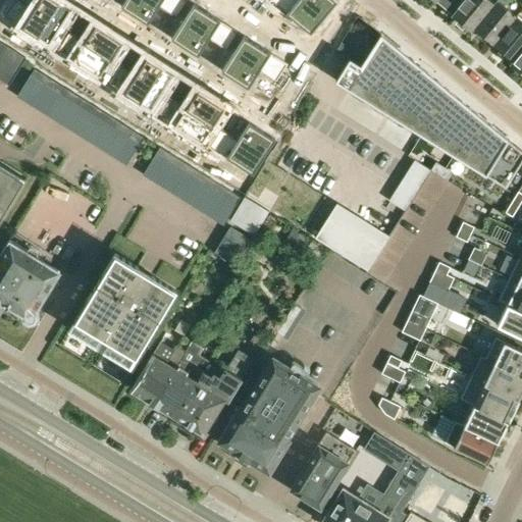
[(18,0),(13,0),(4,15),(48,44),(70,9),(56,0),(38,0),(33,9),(18,0)]
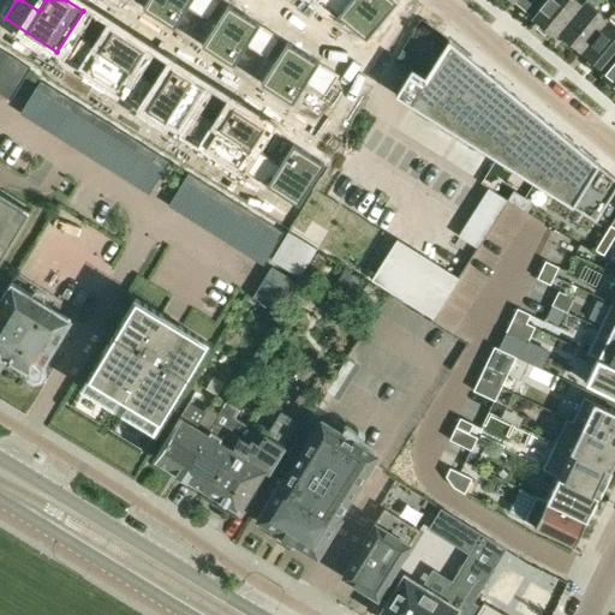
[(147,0),(143,7),(174,28),(187,7),(208,21),(220,0),(147,0)]
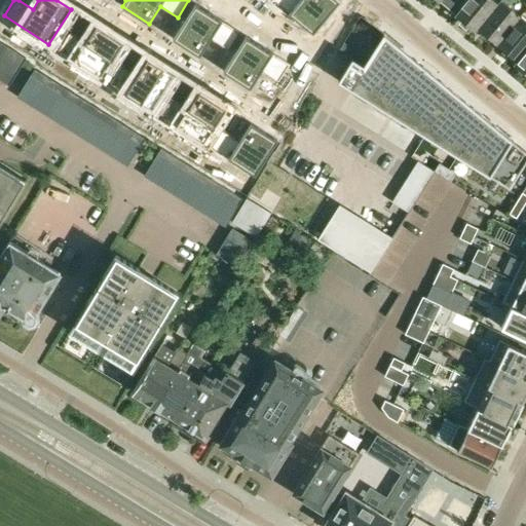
[(270,0),(271,0),(311,34),(338,1),(336,0),(270,0)]
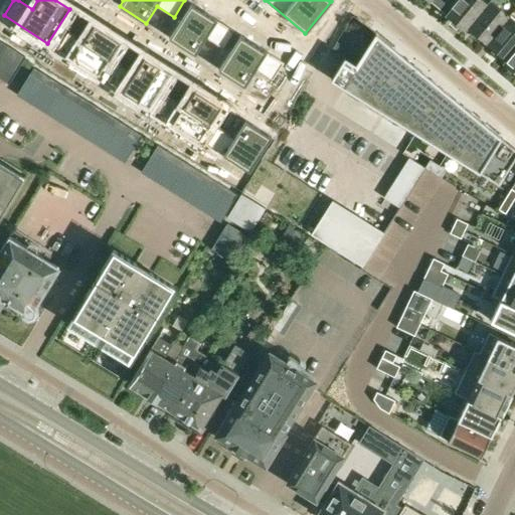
[(447,0),(453,4),(446,12),(445,13),(465,30),(467,27),(489,2),(486,0),(447,0)]
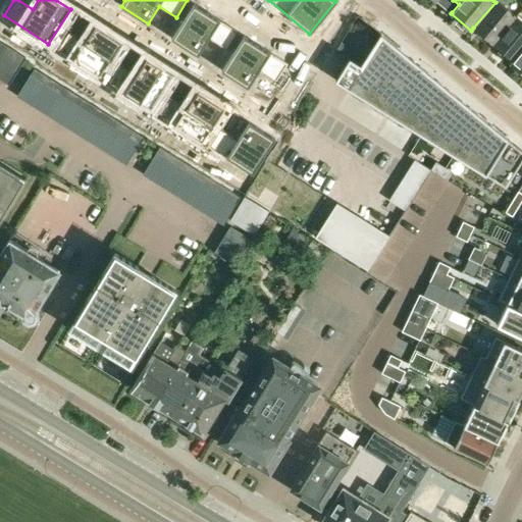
[(473,28),(492,44),(517,14),(499,0),(497,0),(496,2),(473,28)]
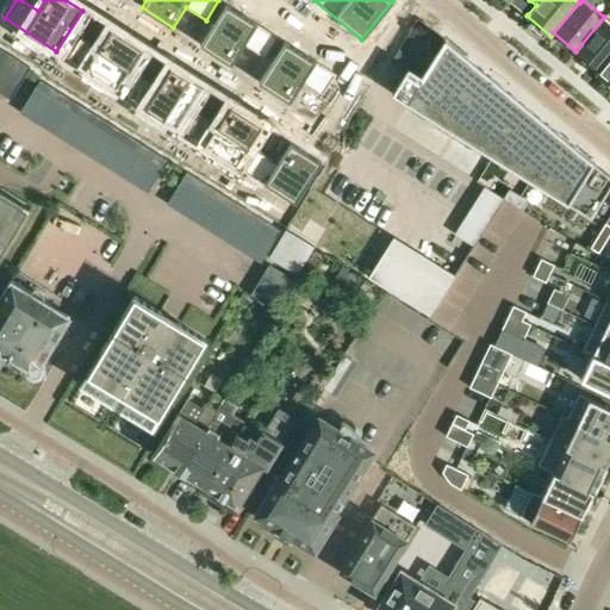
[(226,4),(200,44),(231,64),(244,44),(265,57),(278,37),(226,4)]
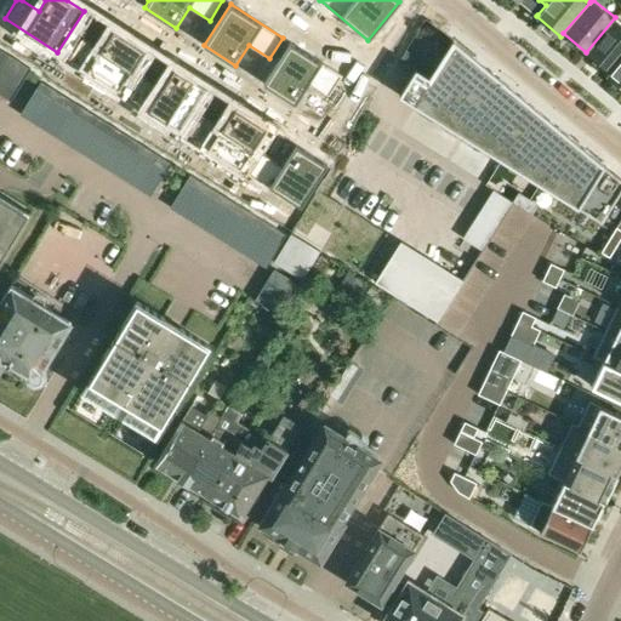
[(586,52),(610,72),(620,57),(620,22),(615,17),(586,52)]
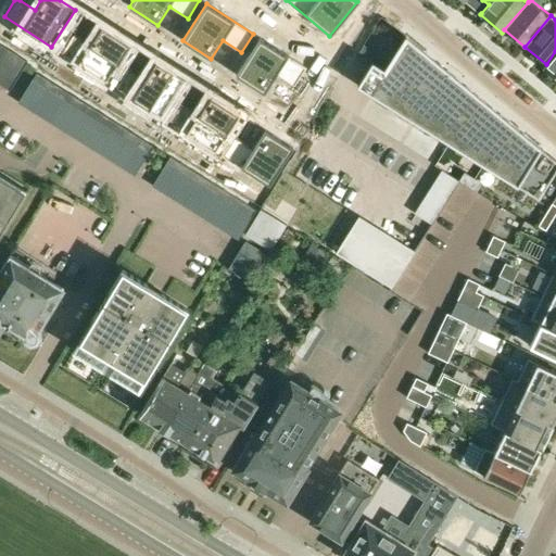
[(71,33),(59,51),(105,81),(129,45),(101,26),(89,45),(71,33)]
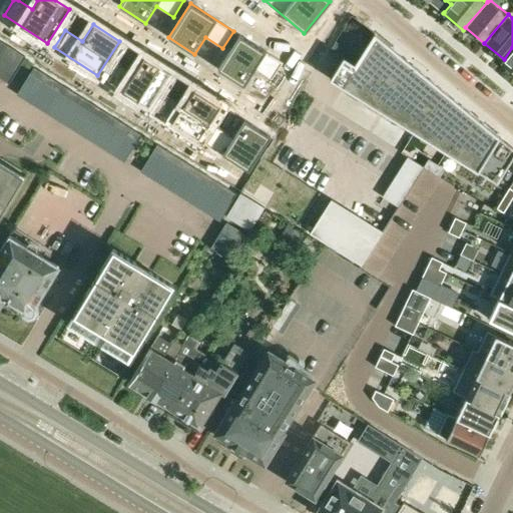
[(438,86),(374,33),(354,64),(344,57),(330,79),(410,129),(497,183),(512,157),(512,147),(499,136),(438,86)]
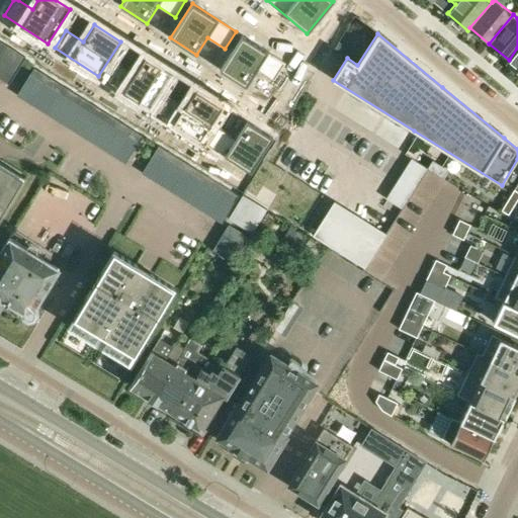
[(242,35),(220,70),(246,87),(257,70),(274,81),(285,63),(242,35)]
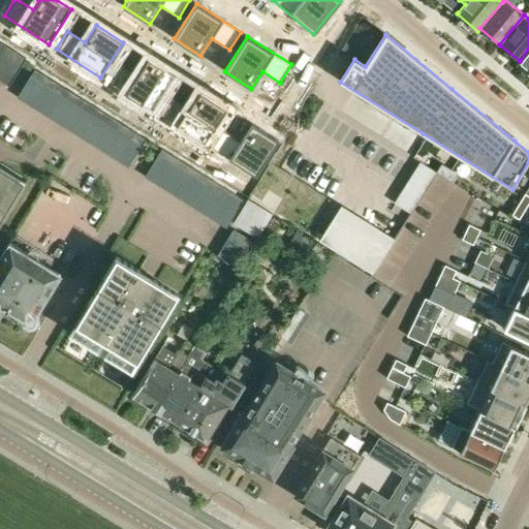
[(0,51),(0,75),(14,52),(4,44),(0,51)]
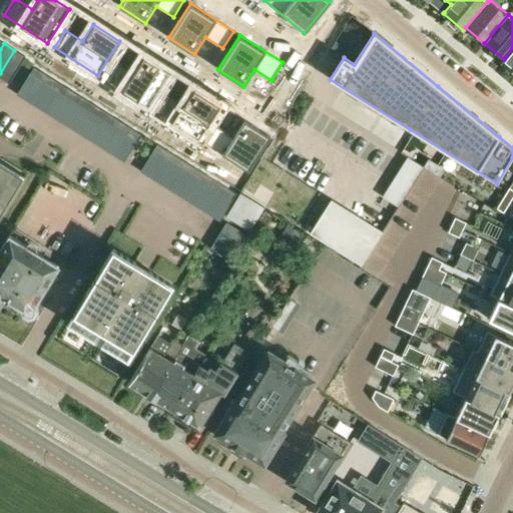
[(512,47),(504,59),(501,61),(512,71),(512,47)]
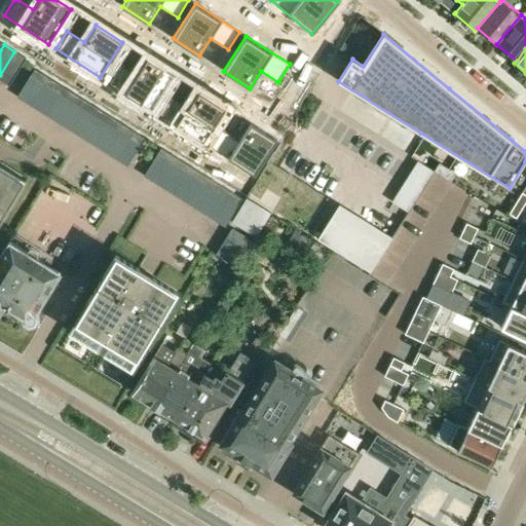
[(26,58),(14,51),(0,75),(0,80),(8,85),(21,67),(26,58)]
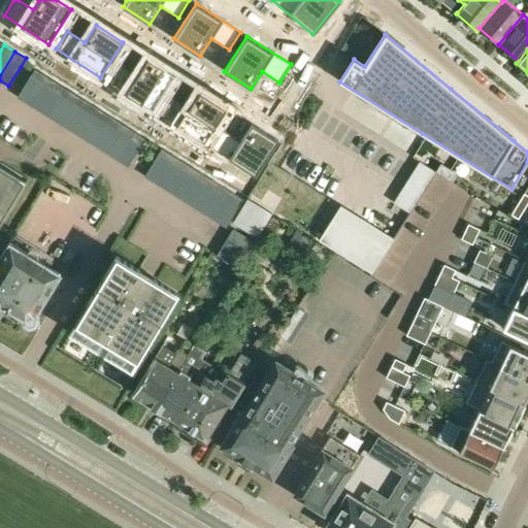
[(119,64),(107,81),(152,110),(174,75),(147,58),(136,75),(119,64)]
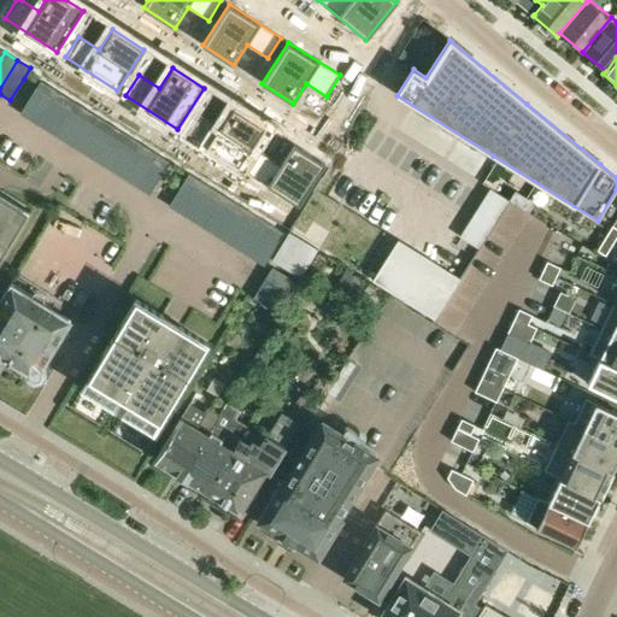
[(40,81),(36,87),(35,89),(47,97),(52,88),(40,81)]
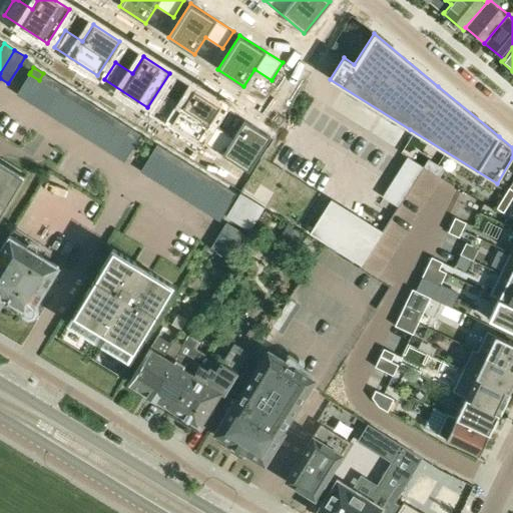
[(39,80),(49,86),(53,79),(43,73),(39,80)]
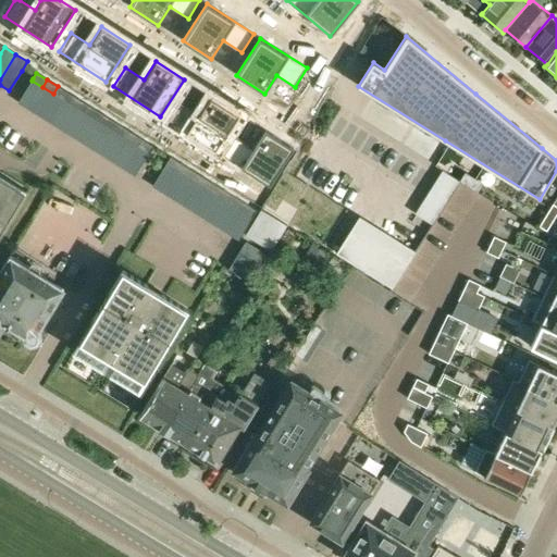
[(149,153),(32,81),(17,102),(136,175),(149,153)]
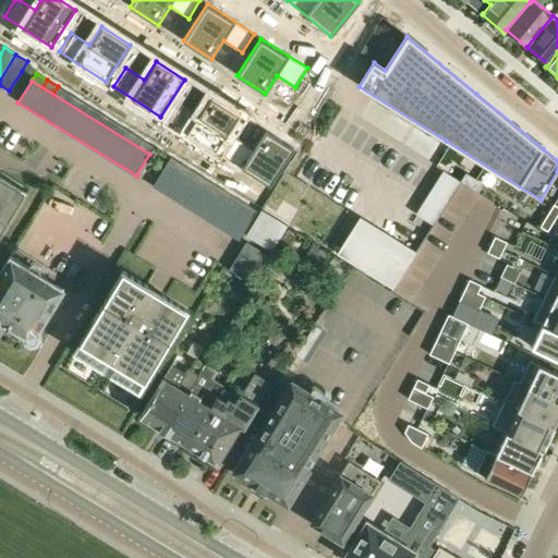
[(69,93),(58,86),(53,94),(63,100),(69,93)]
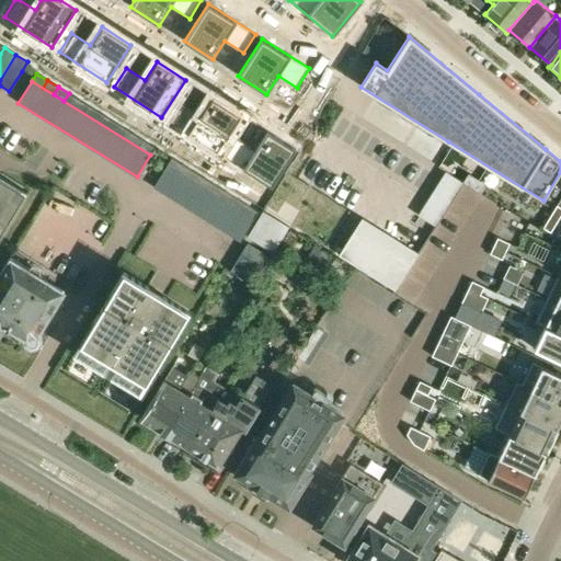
[(79,100),(69,93),(64,101),(73,107),(79,100)]
